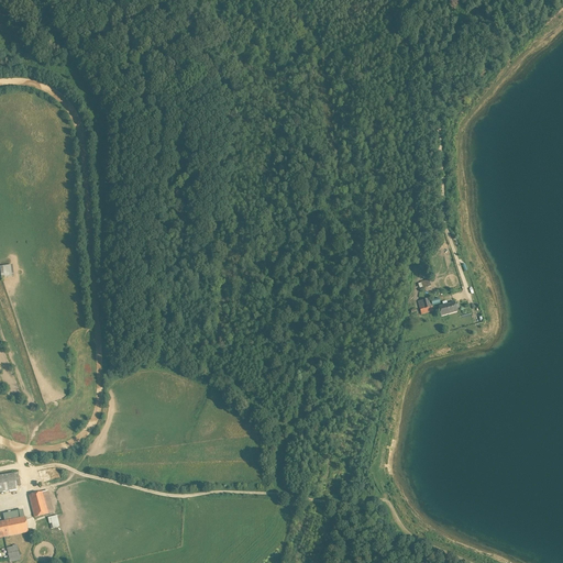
[(2,277),(14,276),(14,265),(3,265),(4,274),(2,274),(2,277)]
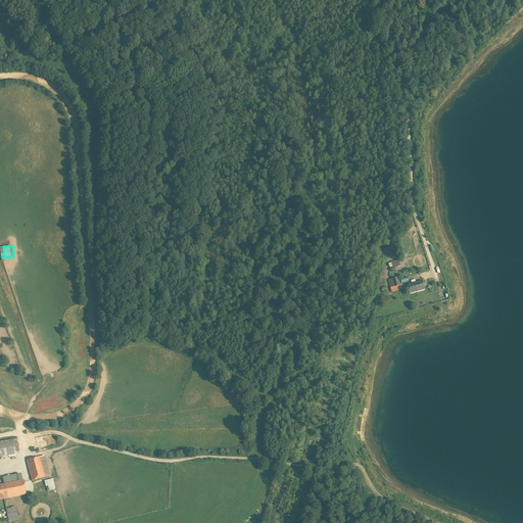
[(400,260),(392,264),(394,270),(402,267),(400,260)]
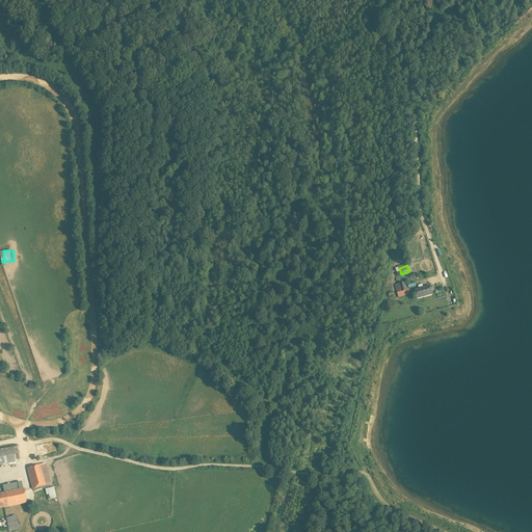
[(407,283),(396,285),(399,298),(410,295),(407,283)]
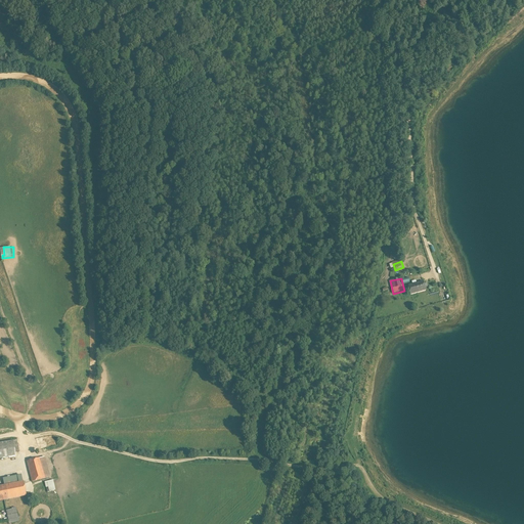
[(425,281),(408,285),(410,296),(427,292),(425,281)]
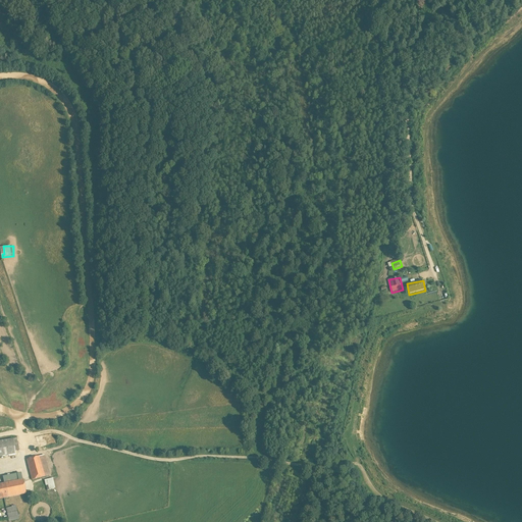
[(0,456),(16,454),(15,453),(13,439),(0,440),(0,456)]
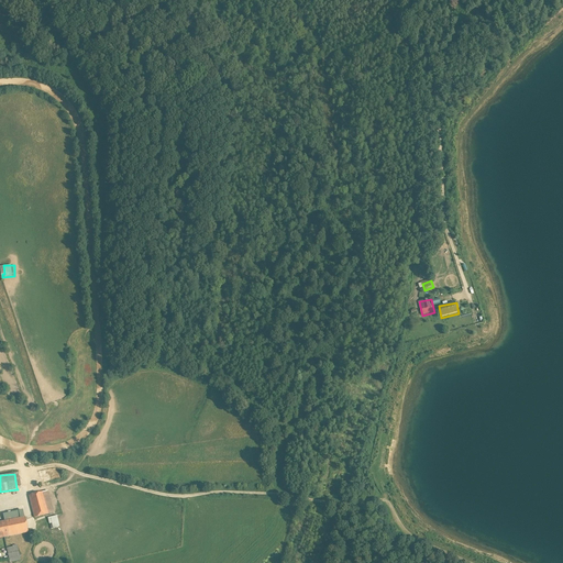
[(42,492),(48,514),(55,512),(50,490),(42,492)]
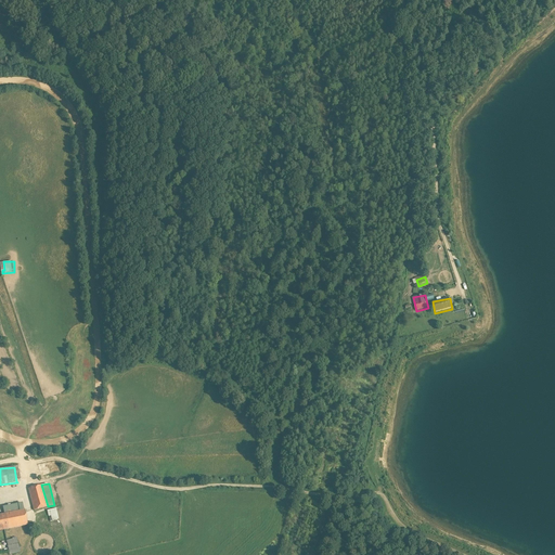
[(41,485),(28,488),(34,511),(48,506),(41,485)]
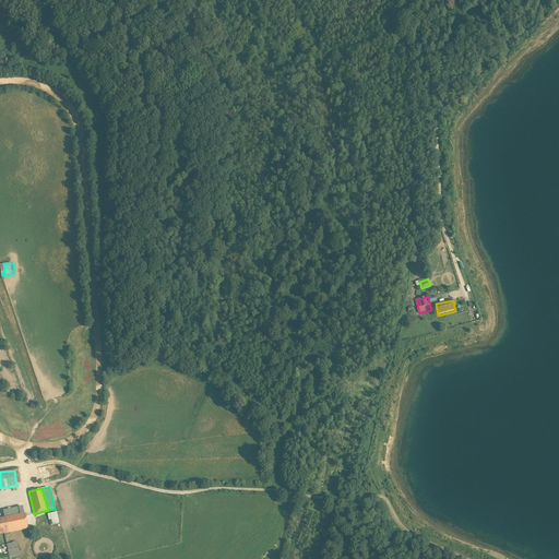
[(58,512),(48,515),(51,526),(61,524),(58,512)]
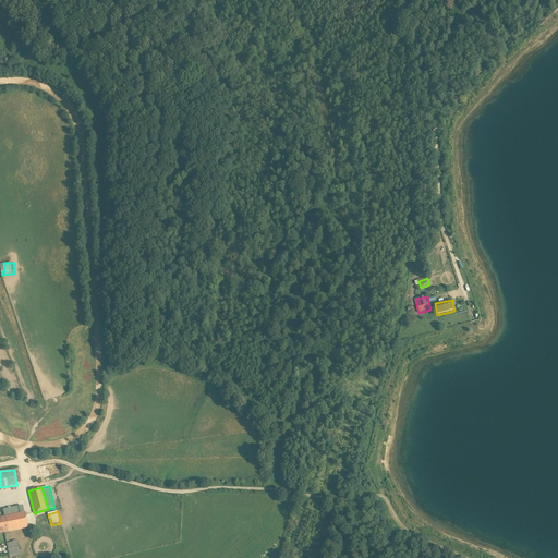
[(25,512),(1,518),(4,533),(28,528),(25,512)]
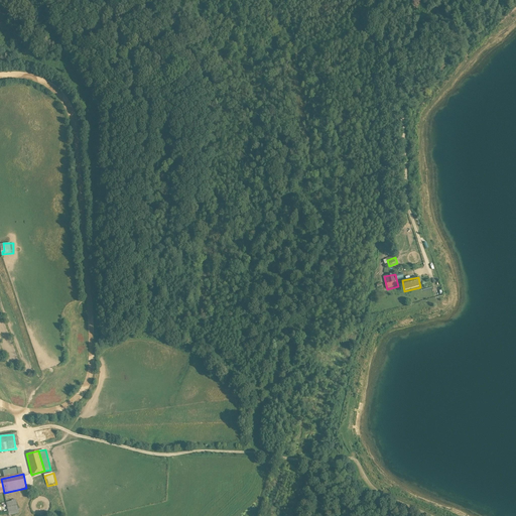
[(16,500),(6,503),(9,515),(12,515),(20,514),(16,500)]
